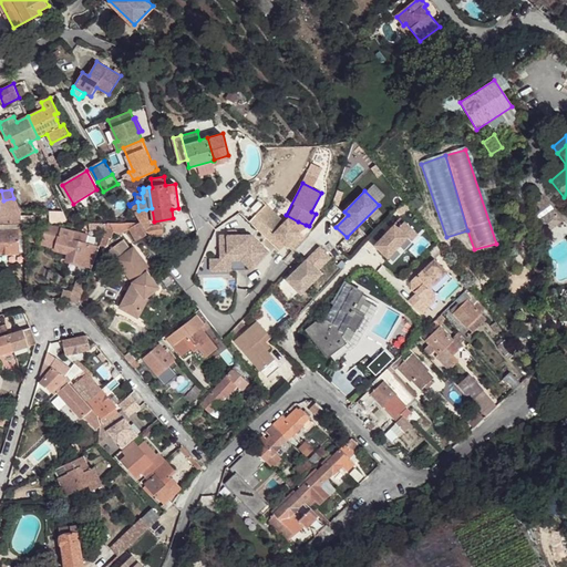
[(549,202),(545,195),(536,202),(537,210),(549,202)]
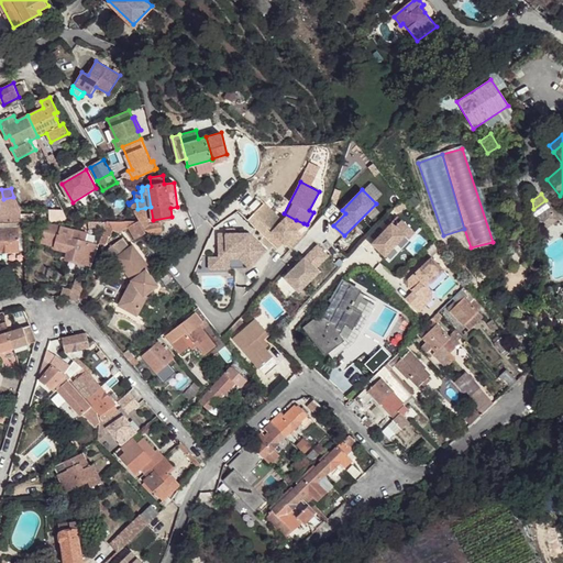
[(13,197),(3,199),(4,211),(20,211),(20,210),(14,197),(13,197)]
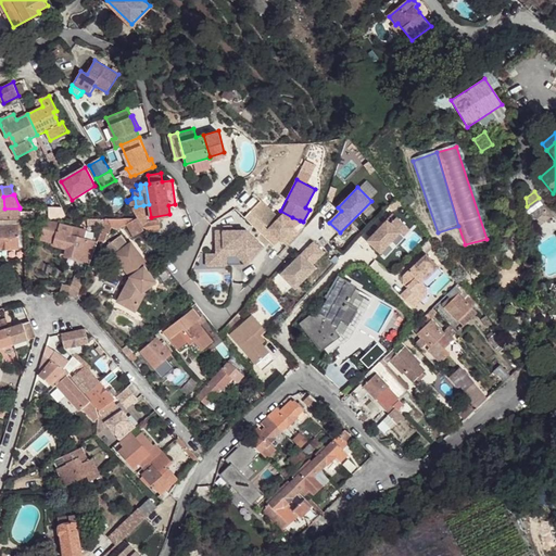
[(135,198),(127,202),(130,207),(136,206),(135,198)]
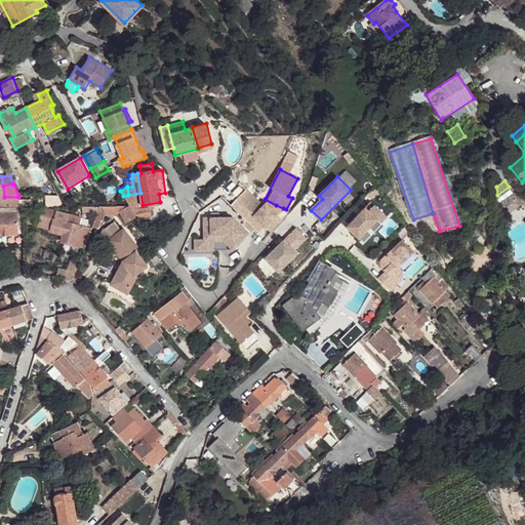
[(371,188),(365,194),(370,198),(375,193),(371,188)]
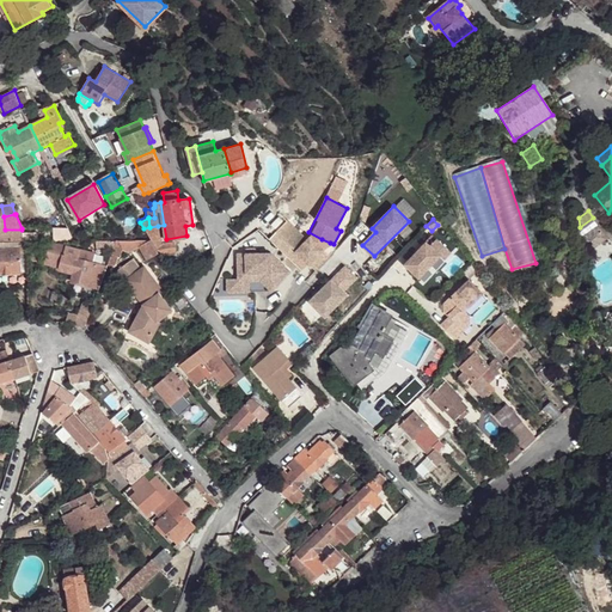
[(288,220),(270,239),(303,269),(308,262),(311,264),(324,250),(325,249),(318,242),(311,236),(307,238),(288,220)]
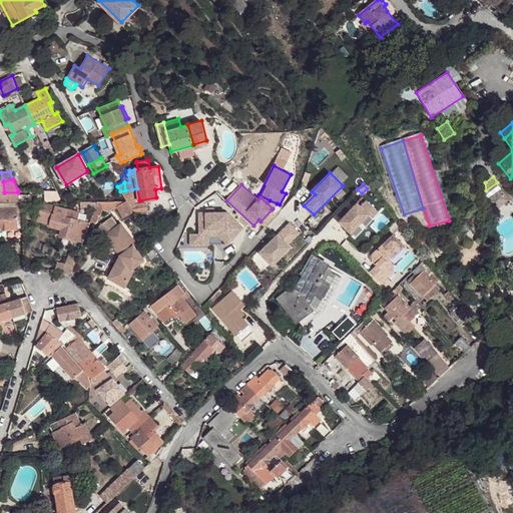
[(491,196),(497,192),(493,187),(488,192),(491,196)]
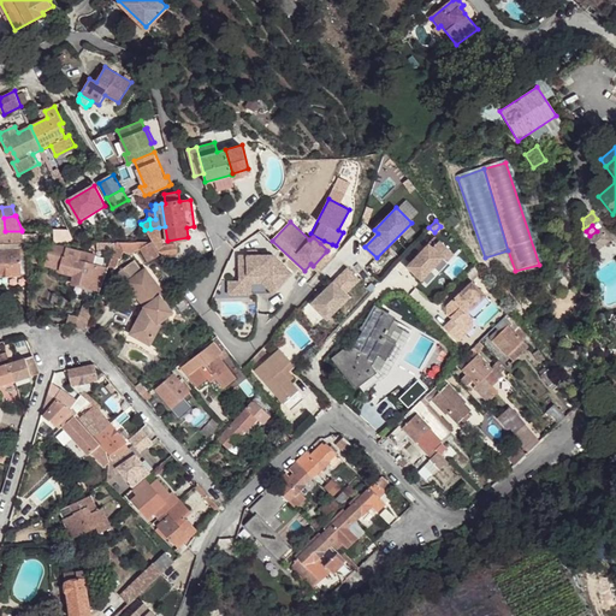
[(603,226),(597,231),(590,236),(585,240),(596,253),(612,238),(603,226)]
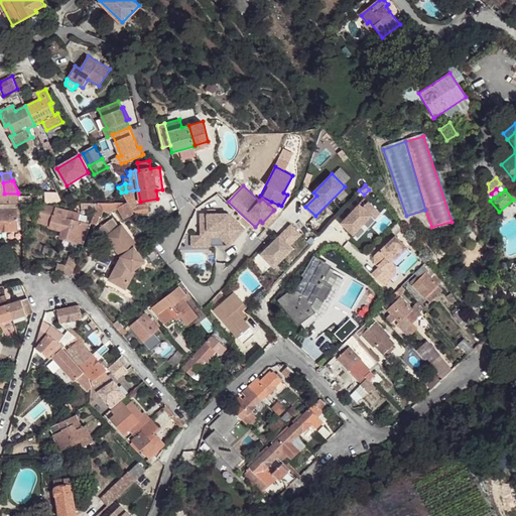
[(121,192),(126,202),(133,213),(133,214),(147,212),(146,204),(140,205),(137,206),(133,190),(126,191),(121,192)]
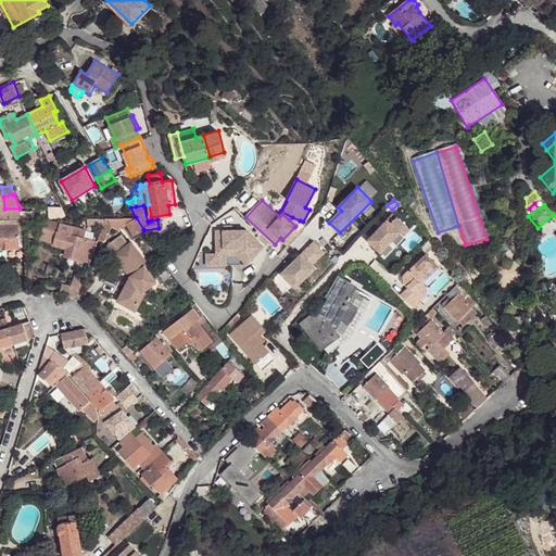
[(51,212),(51,219),(68,218),(63,207),(51,207),(51,212)]
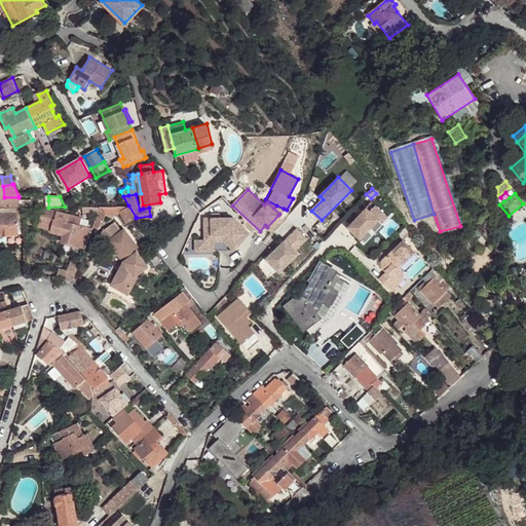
[(346,227),(359,238),(377,219),(380,222),(386,215),(383,213),(370,200),(359,214),(361,215),(359,218),(357,216),(346,227)]
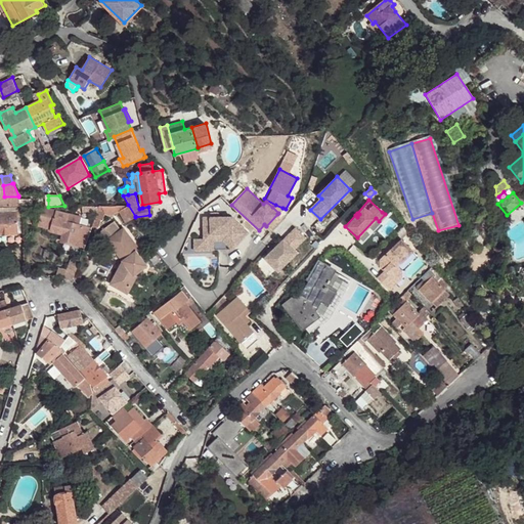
[(135,216),(128,205),(119,210),(125,222),(135,216)]
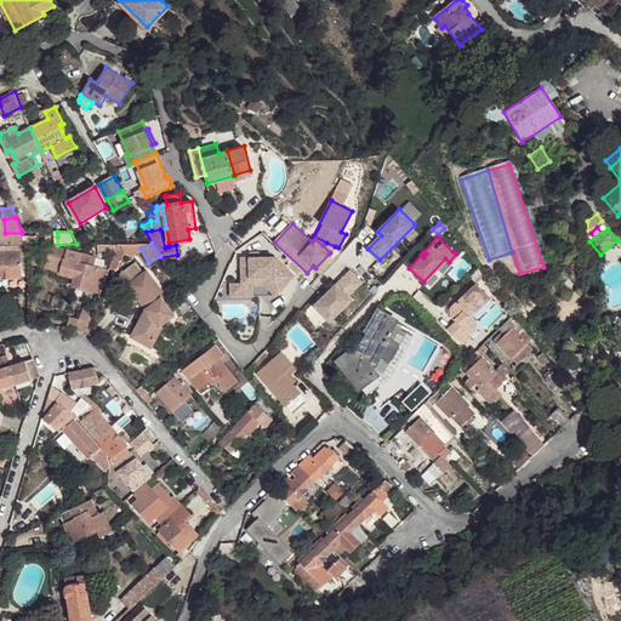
[(323,245),(330,252),(335,246),(326,243),(323,245)]
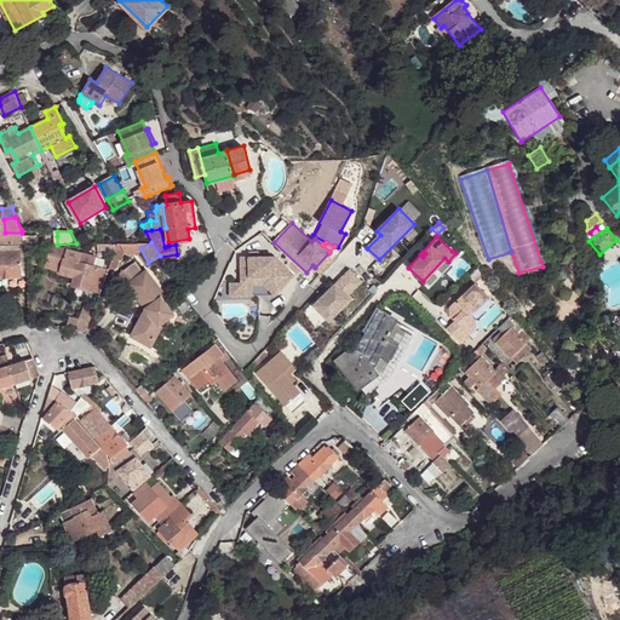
[(127,247),(119,244),(114,258),(121,260),(127,247)]
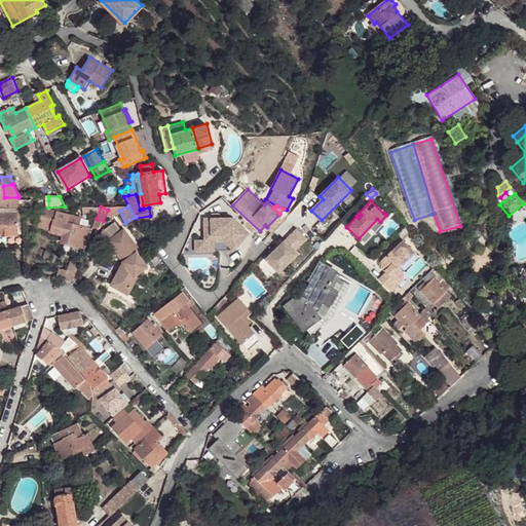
[(0,234),(17,234),(16,218),(24,218),(23,208),(21,208),(16,208),(0,208),(0,234)]
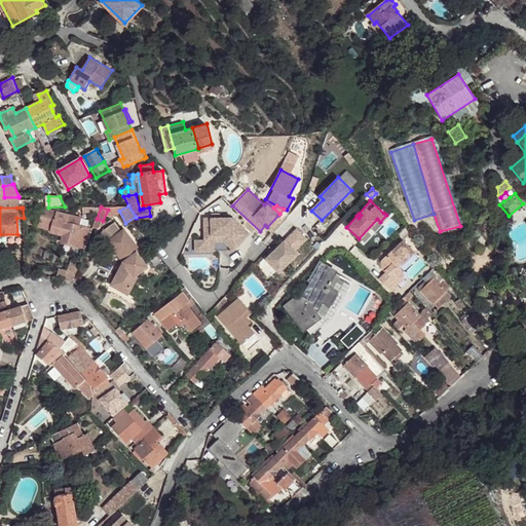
[(40,226),(53,229),(55,220),(80,226),(80,225),(82,218),(51,210),(44,211),(40,226)]
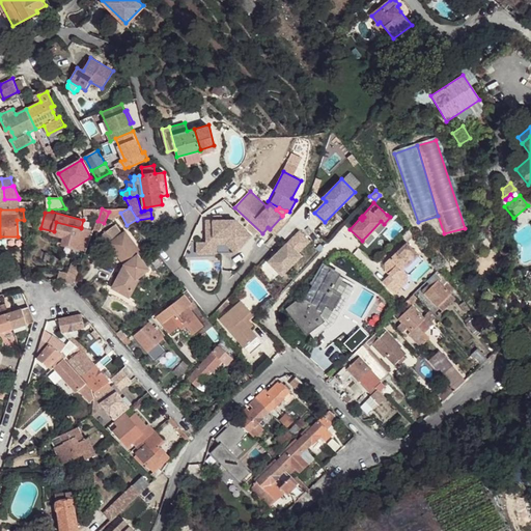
[(287,222),(281,217),(270,229),(275,234),(287,222)]
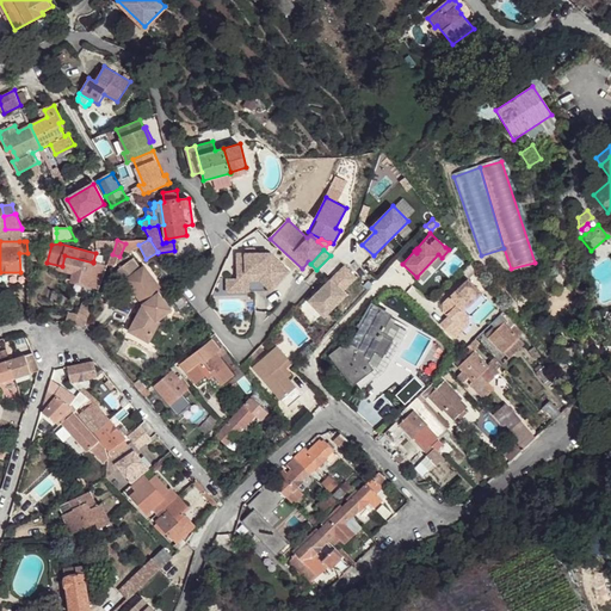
[(244,254),(235,254),(236,279),(236,282),(248,282),(258,281),(270,291),(288,271),(269,253),(253,254),(244,254)]
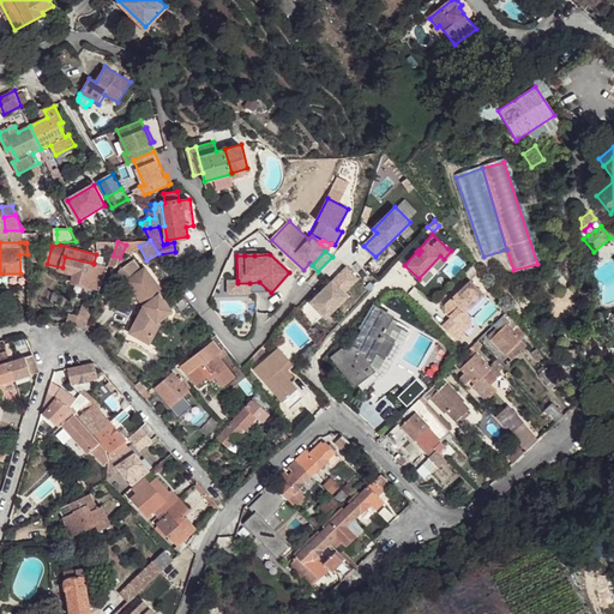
[(65,257),(62,268),(61,270),(74,275),(72,282),(88,286),(94,264),(65,257)]
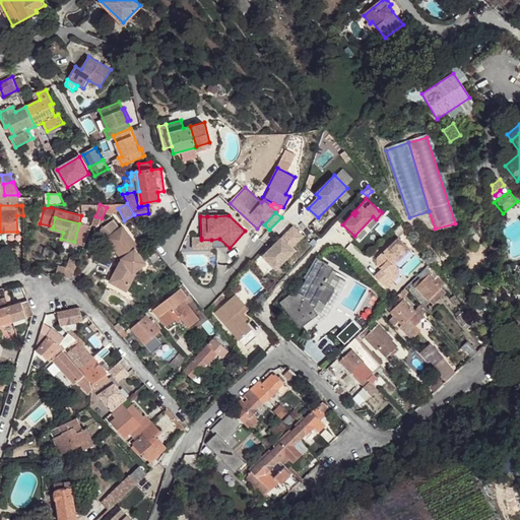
[(103,241),(107,238),(119,229),(112,219),(95,232),(103,241)]
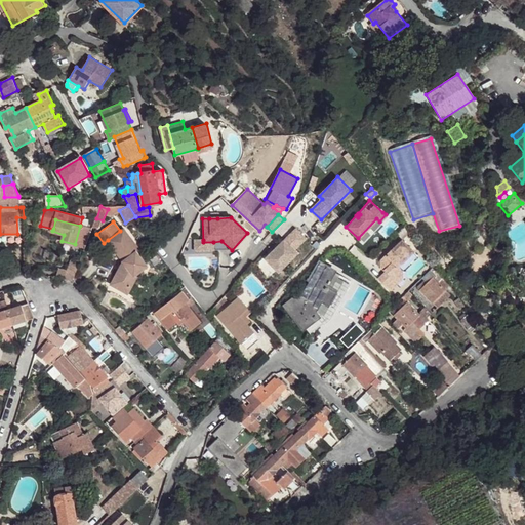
[(85,247),(92,228),(80,225),(80,226),(75,244),(85,247)]
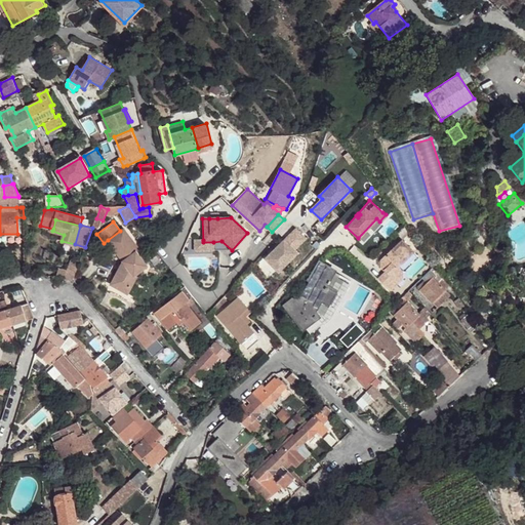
[(404,226),(396,233),(402,239),(410,231),(404,226)]
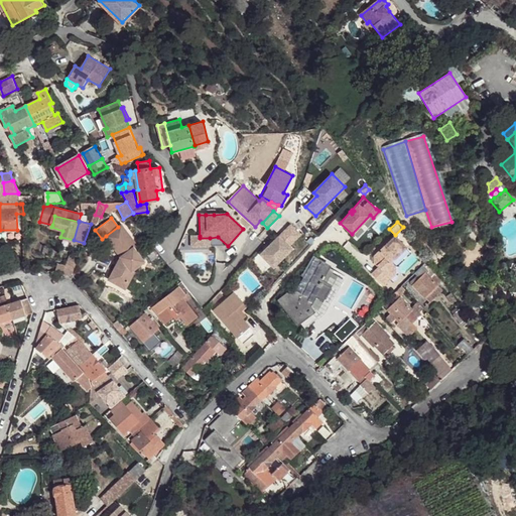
[(121,256),(133,247),(136,245),(121,225),(118,227),(106,236),(106,237),(121,256)]
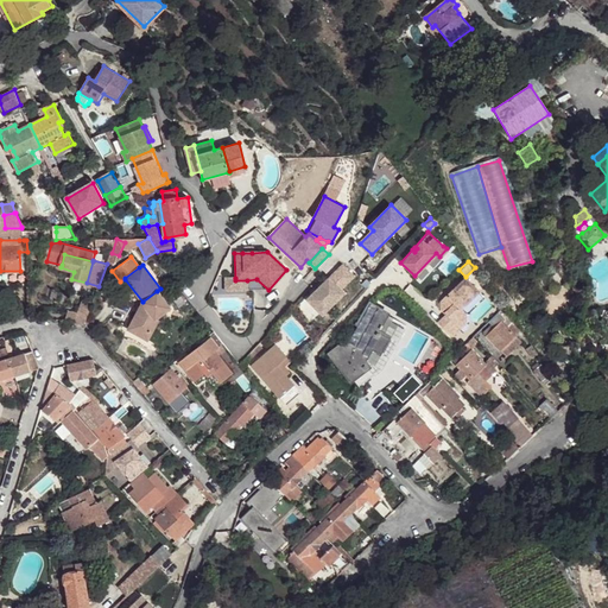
[(309,299),(323,315),(346,292),(342,289),(355,276),(343,265),(309,299)]
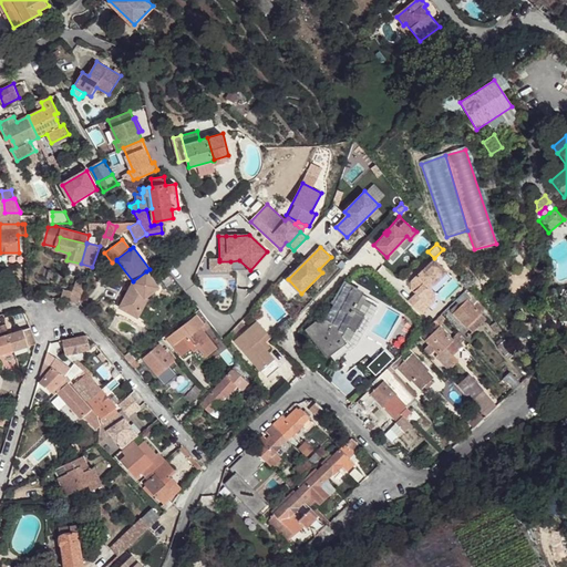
[(434,258),(411,279),(411,287),(416,291),(408,299),(421,312),(434,299),(435,291),(431,286),(446,270),(434,258)]
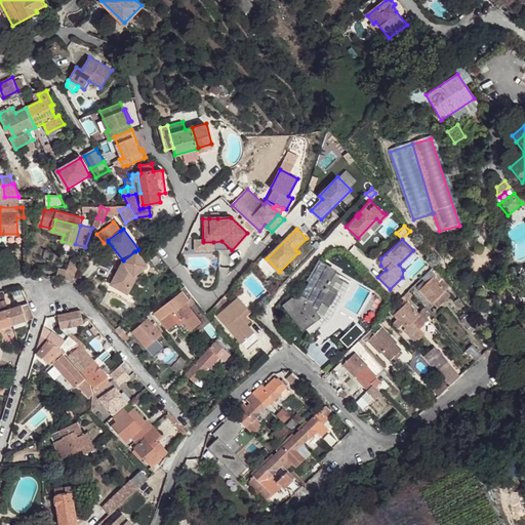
[(203,240),(193,240),(194,252),(213,251),(213,242),(203,242),(203,240)]
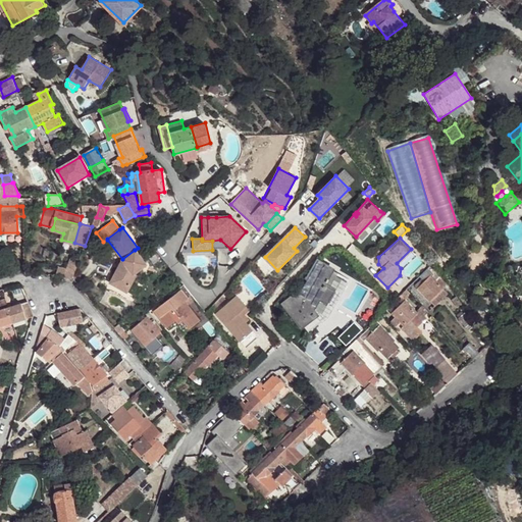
[(158,258),(151,247),(145,251),(151,262),(158,258)]
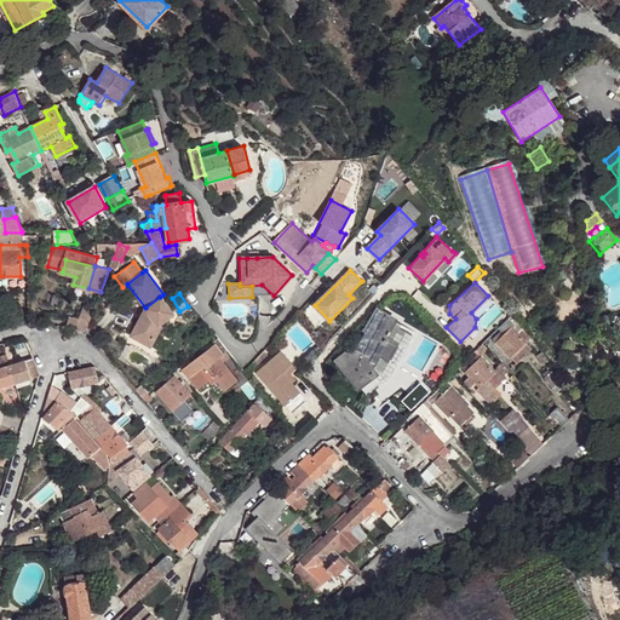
[(174,316),(160,297),(145,308),(160,327),(174,316)]
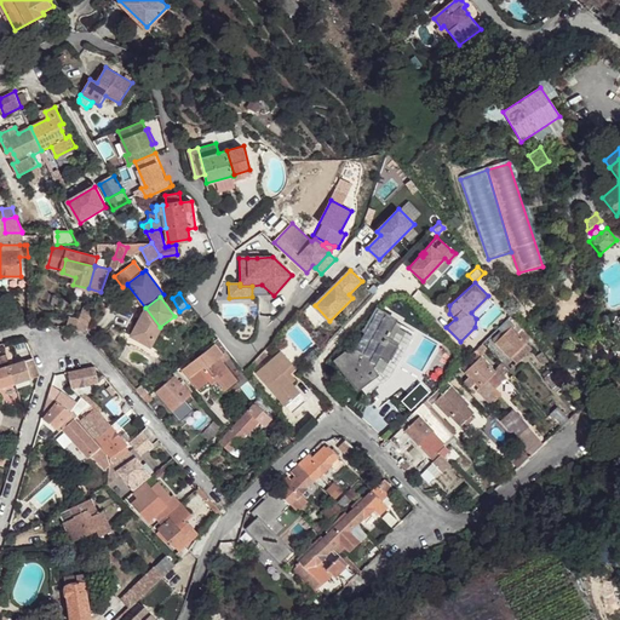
[(160,327),(145,308),(130,336),(151,348),(162,328),(160,327)]
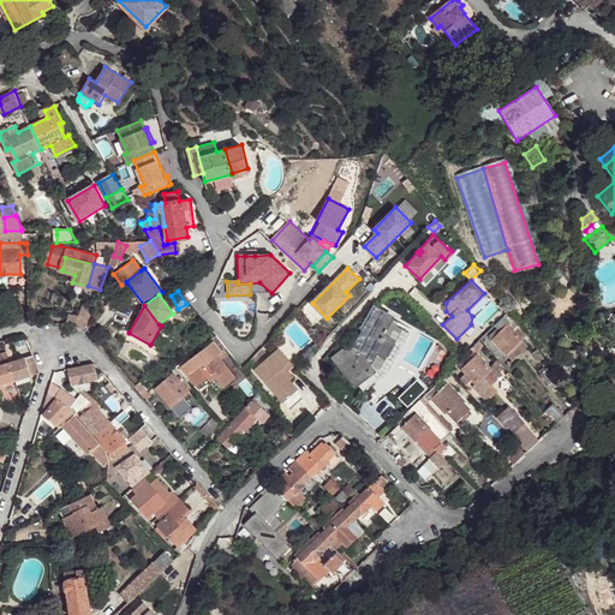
[(388,321),(390,317),(375,308),(363,327),(365,328),(353,348),(351,347),(335,359),(342,369),(346,366),(350,371),(346,374),(356,386),(357,384),(372,372),(369,369),(365,363),(372,351),(377,353),(388,359),(388,358),(384,356),(392,342),(381,335),(388,321)]
